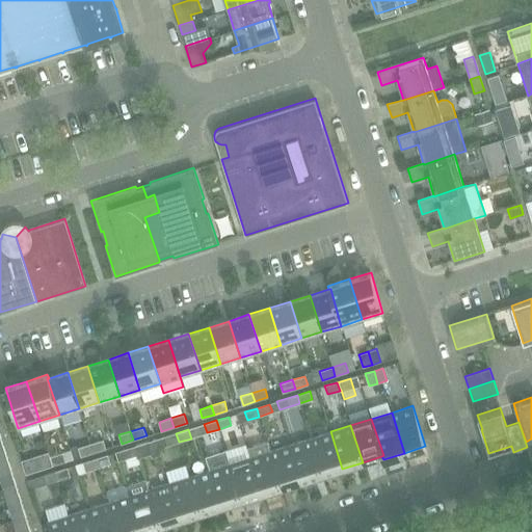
[(330,431),(311,439),(322,475),(342,469),(330,431)]
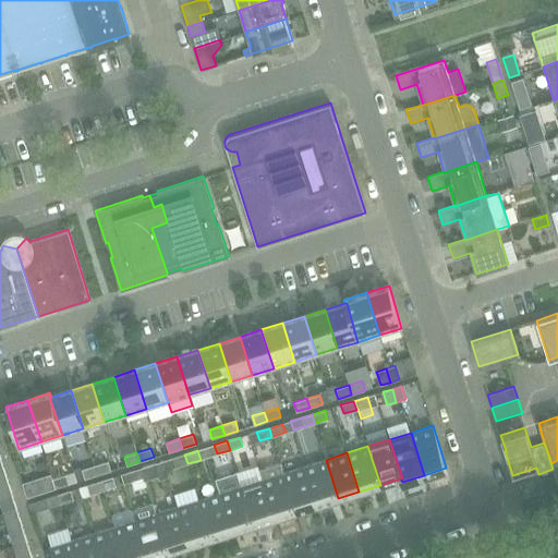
[(187,463),(184,455),(162,461),(166,471),(187,463)]
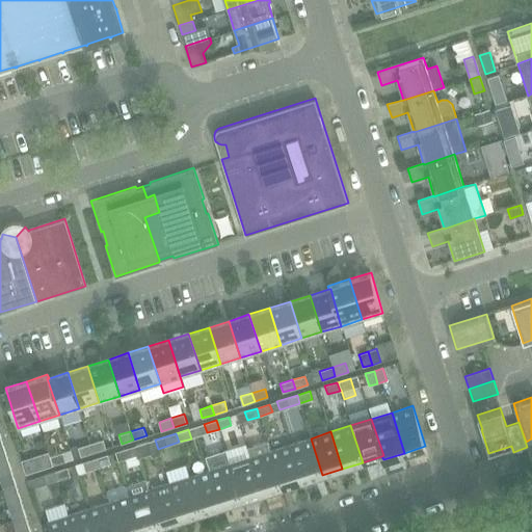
[(30,531),(0,434),(0,478),(17,531),(30,531)]
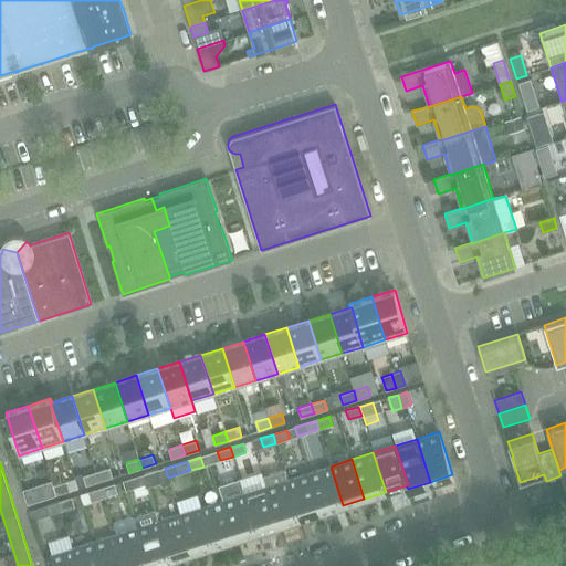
[(331,467),(308,473),(321,512),(343,505),(331,467)]
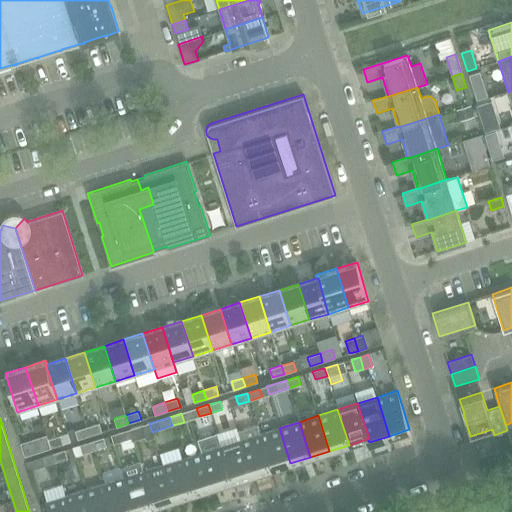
[(99,423),(87,427),(89,435),(102,432),(99,423)]
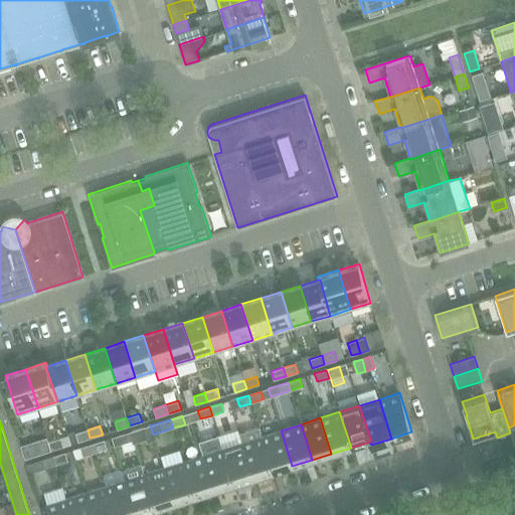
[(153,435),(150,425),(131,432),(134,441),(153,435)]
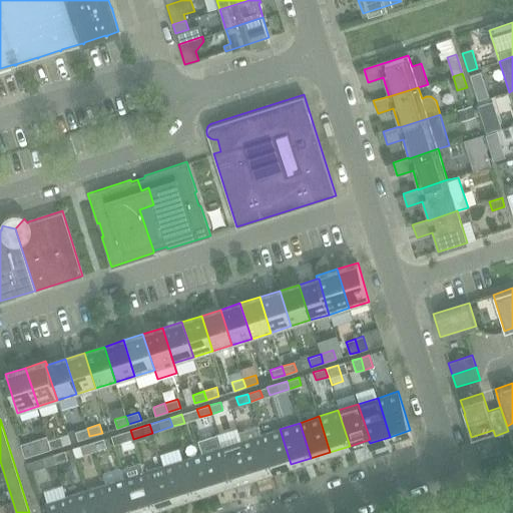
[(241,441),(240,441),(251,477),(272,470),(258,426),(238,432),(241,441)]
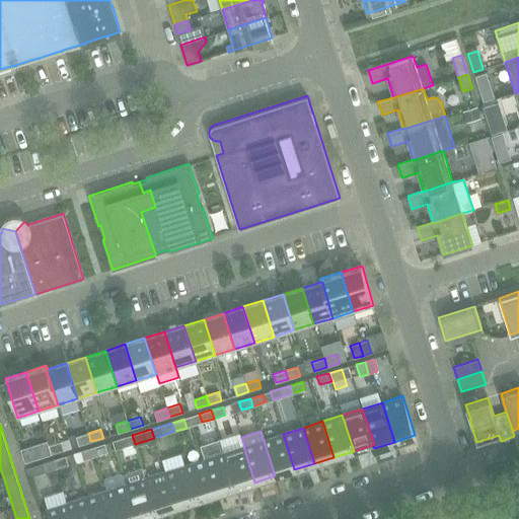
[(90,441),(88,433),(76,436),(79,445),(90,441)]
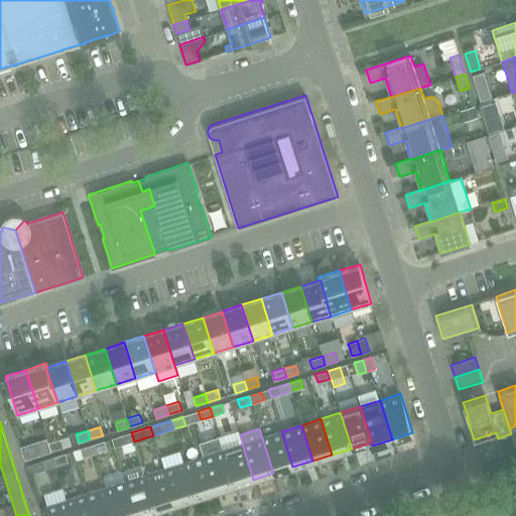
[(281,431),(262,437),(273,473),(292,467),(281,431)]
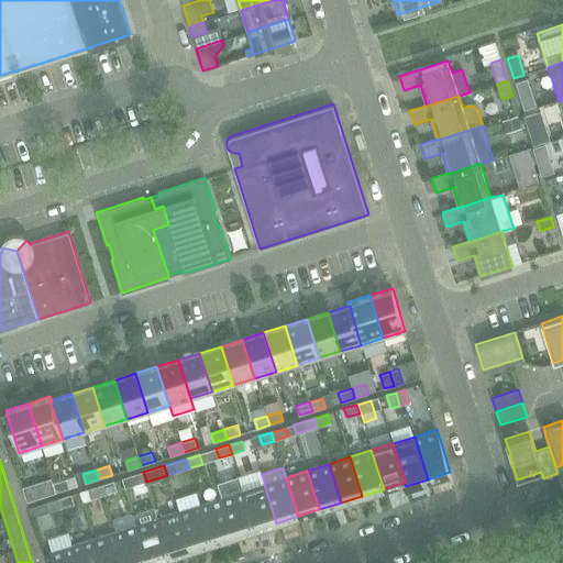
[(146,482),(143,472),(122,478),(125,488),(146,482)]
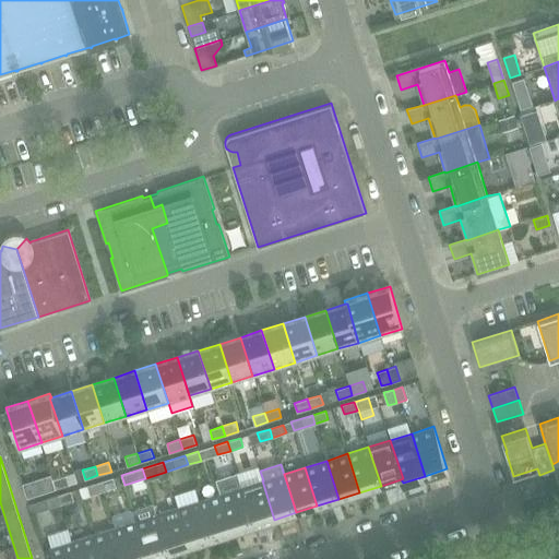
[(69,485),(66,476),(52,479),(56,489),(69,485)]
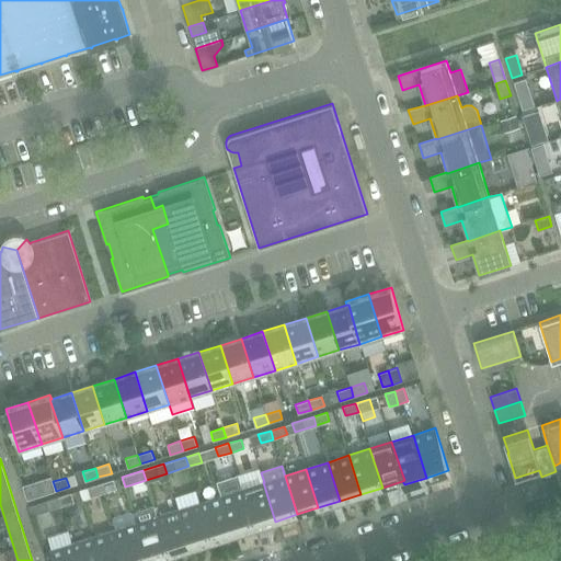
[(114,479),(100,483),(103,493),(116,489),(114,479)]
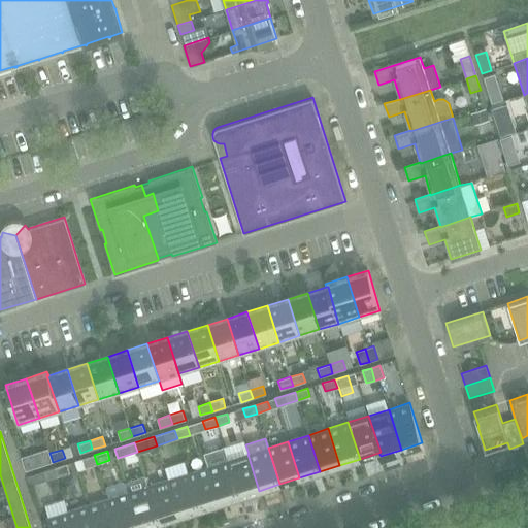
[(53,462),(50,453),(38,457),(40,465),(53,462)]
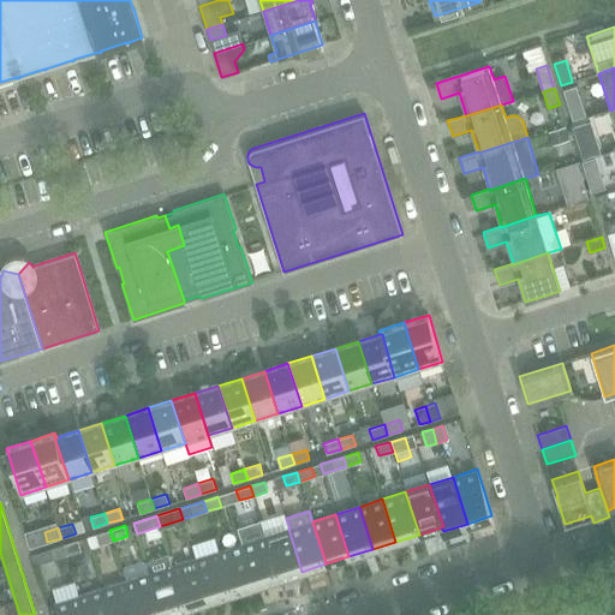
[(288,529),(266,536),(279,579),(302,572),(288,529)]
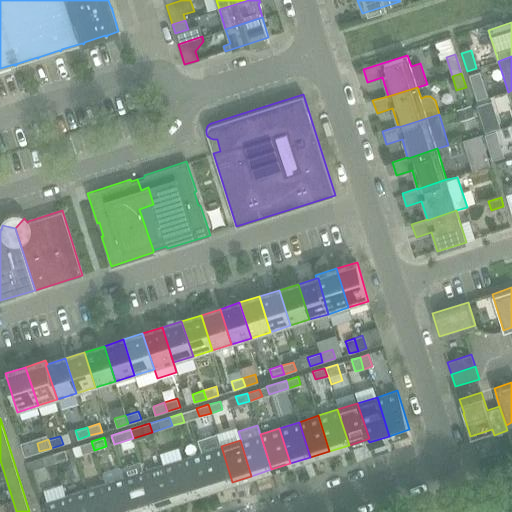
[(94,450),(91,441),(80,445),(82,453),(94,450)]
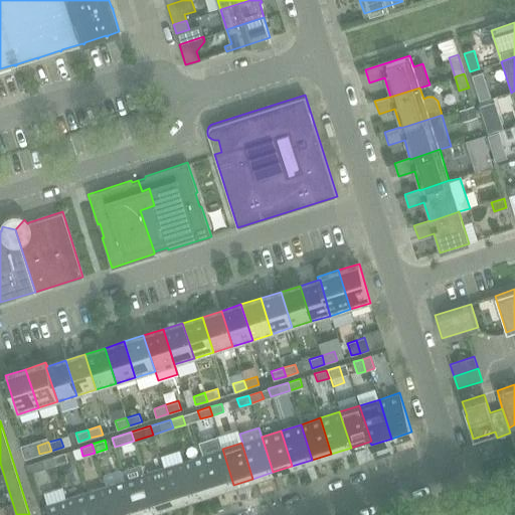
[(222,449),(203,455),(214,491),(233,485),(222,449)]
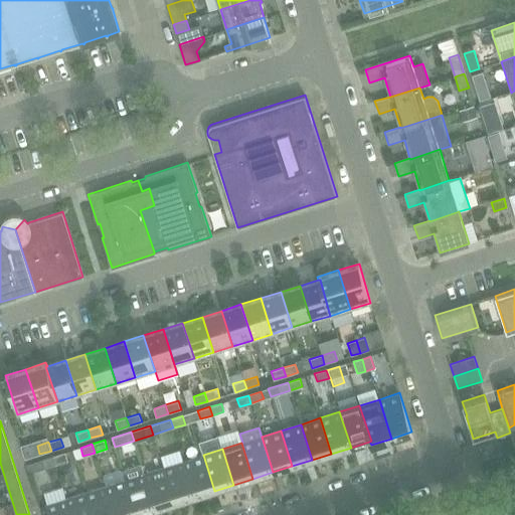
[(65,452),(53,456),(55,465),(68,461),(65,452)]
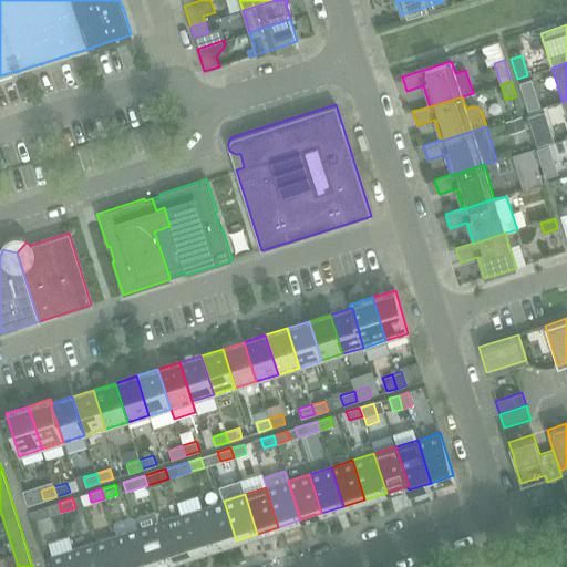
[(224,501),(202,507),(214,547),(236,540),(224,501)]
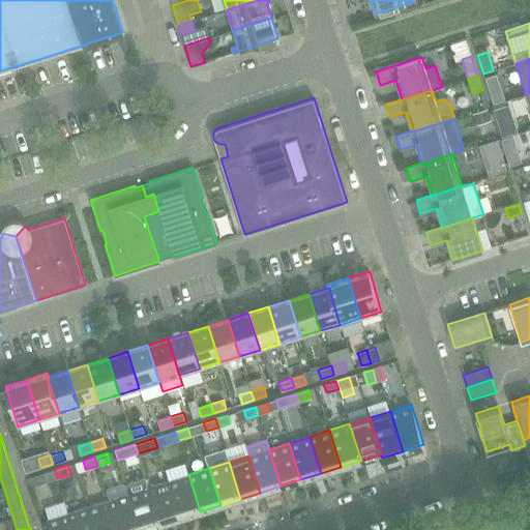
[(57,478),(55,469),(28,477),(31,488),(57,478)]
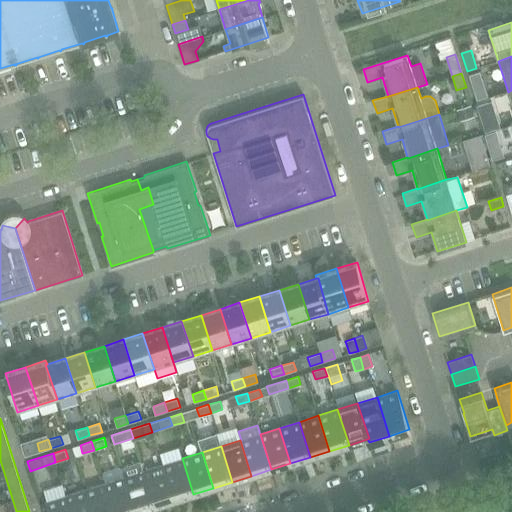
[(182,458),(163,465),(174,500),(193,494),(182,458)]
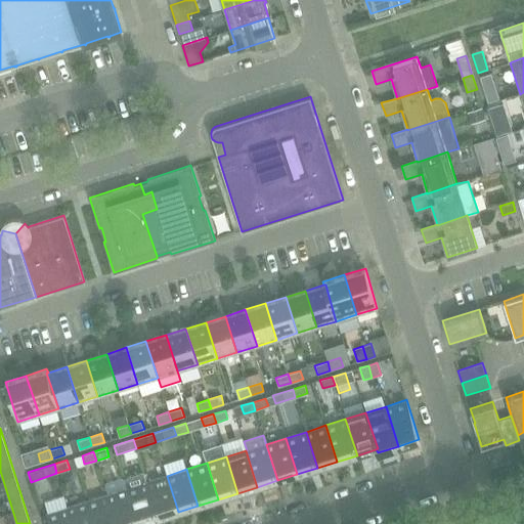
[(167,476),(146,482),(158,518),(178,512),(167,476)]
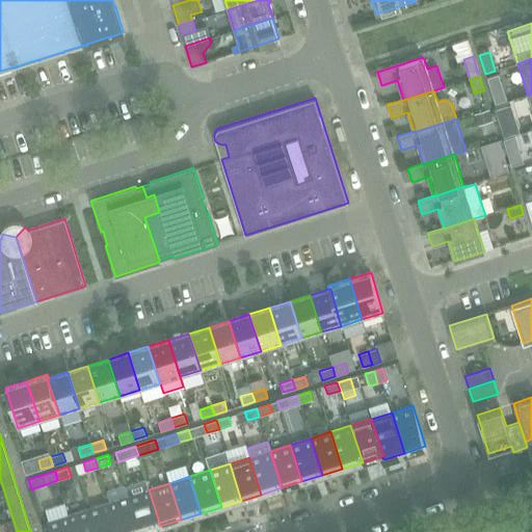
[(149,489),(129,496),(139,531),(141,531),(160,526),(149,489)]
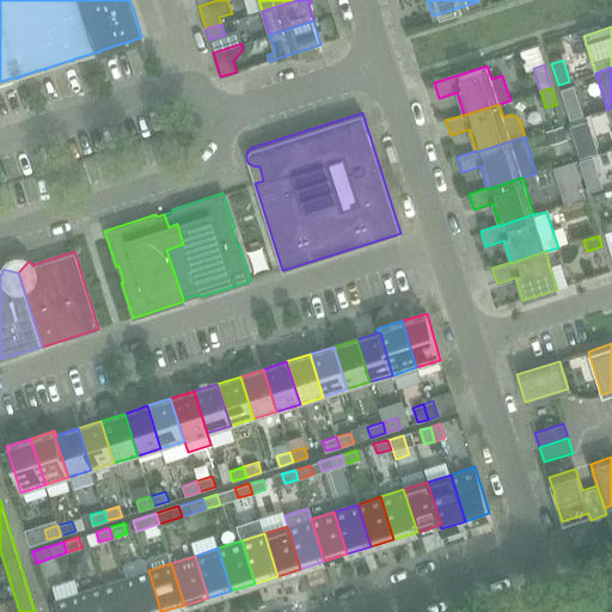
[(160,611),(148,570),(124,577),(135,611),(160,611)]
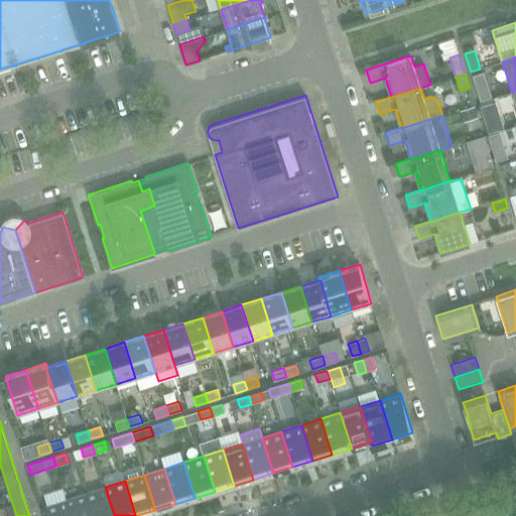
[(114,515),(105,487),(86,493),(93,515),(114,515)]
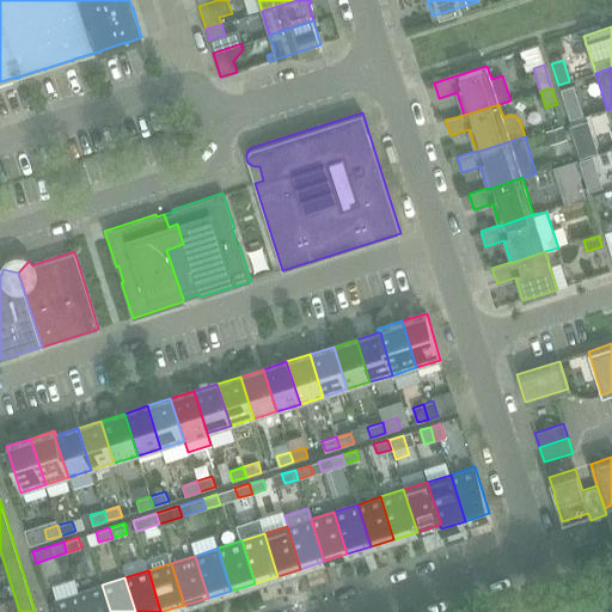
[(110,611),(102,585),(79,592),(85,611),(110,611)]
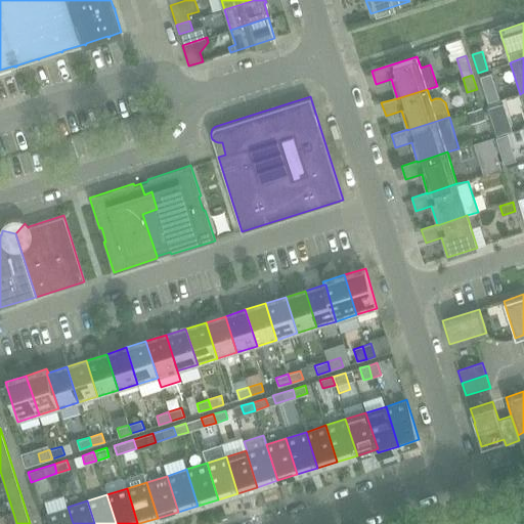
[(73,523),(68,507),(47,514),(49,523),(73,523)]
